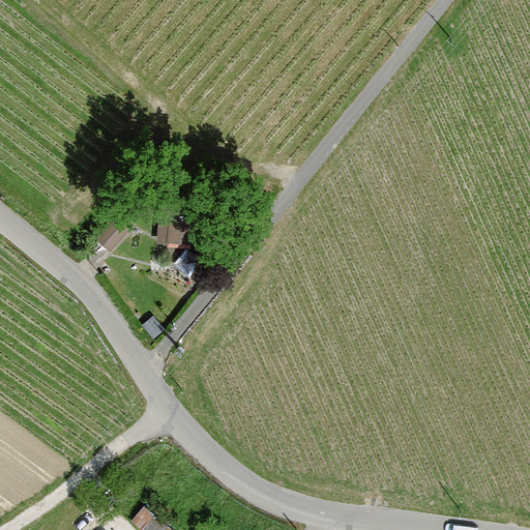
[(122,213),(97,238),(111,251),(135,226),(122,213)]
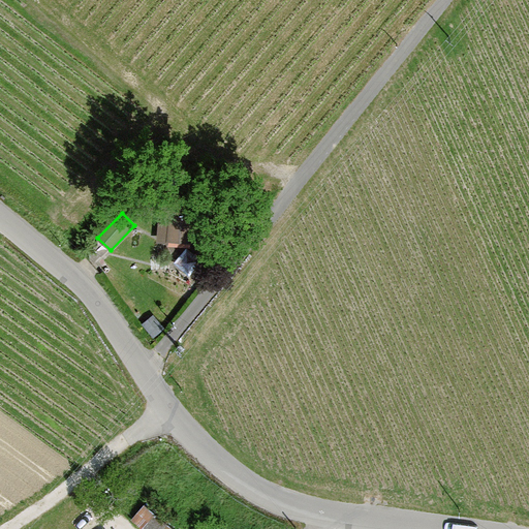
[(158,242),(169,243),(172,218),(160,217),(158,242)]
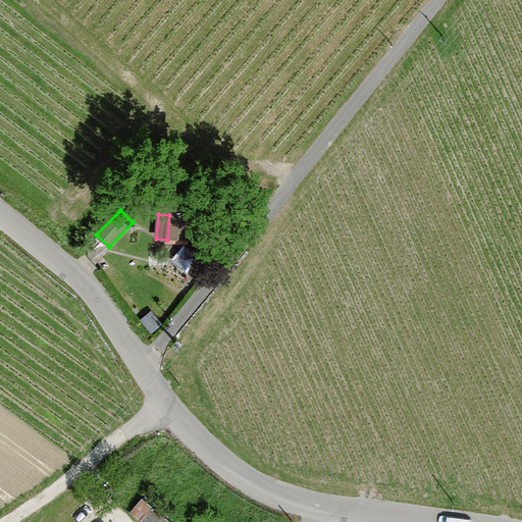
[(169,215),(167,240),(191,242),(194,217),(191,216),(174,215),(169,215)]
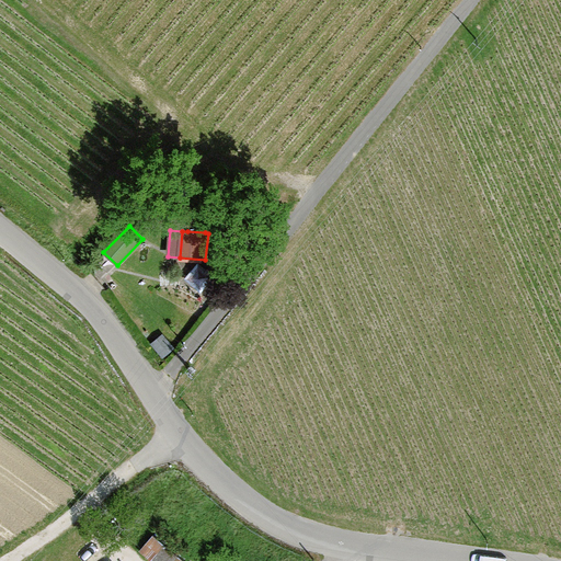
[(164,336),(152,345),(163,359),(175,350),(164,336)]
